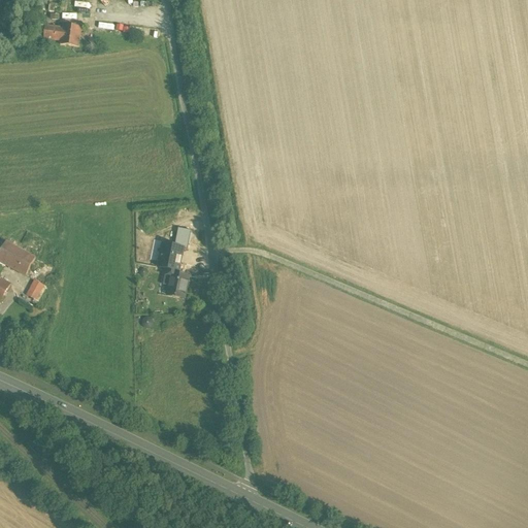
[(68,0),(50,0),(48,10),(67,13),(68,0)]
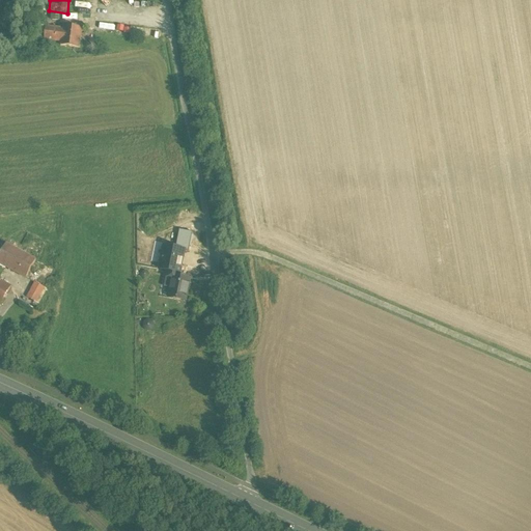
[(83,28),(64,25),(63,29),(46,26),(45,39),(62,43),(61,46),(80,48),(83,28)]
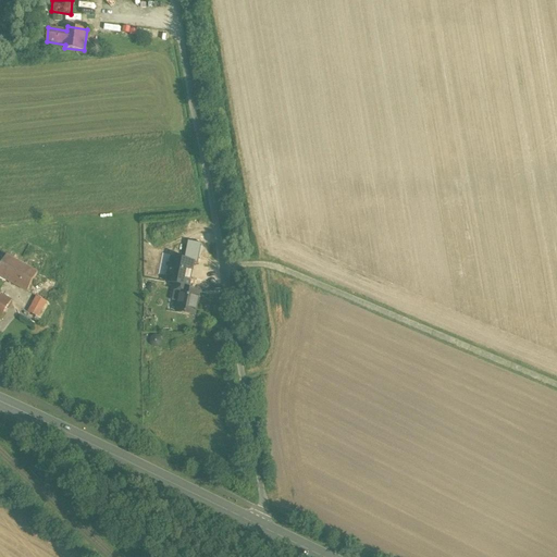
[(164,255),(152,252),(149,274),(160,276),(164,255)]
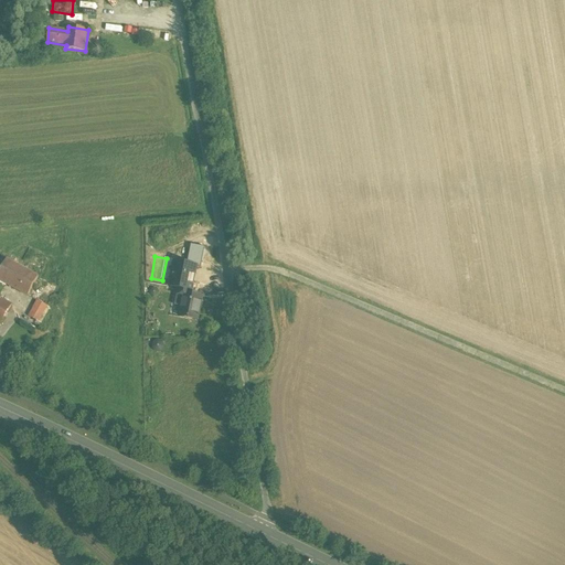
[(39,277),(7,259),(0,270),(0,280),(28,296),(39,277)]
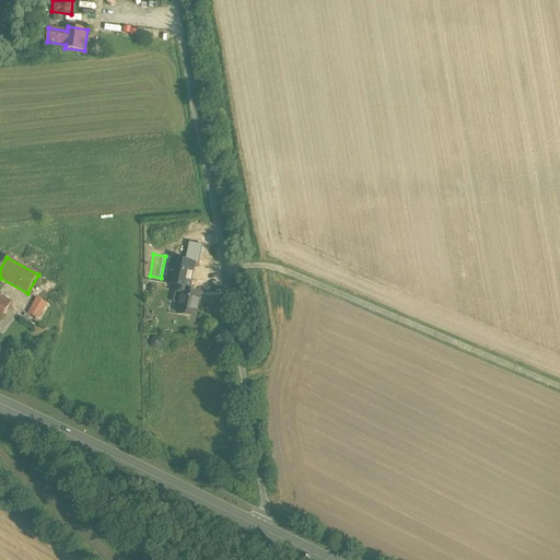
[(201,294),(188,292),(189,289),(191,279),(171,275),(168,284),(184,288),(178,313),(196,317),(201,294)]
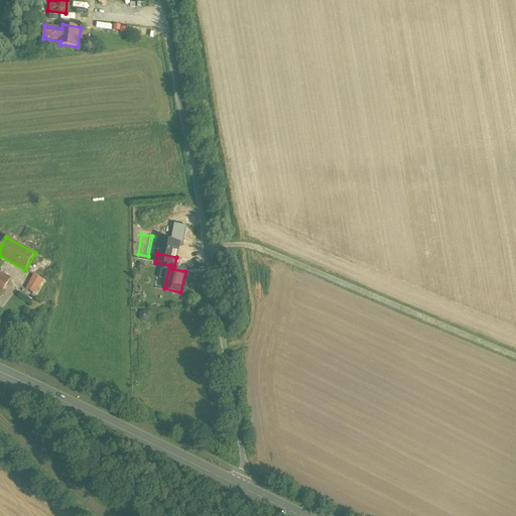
[(10,278),(0,272),(0,294),(1,295),(10,278)]
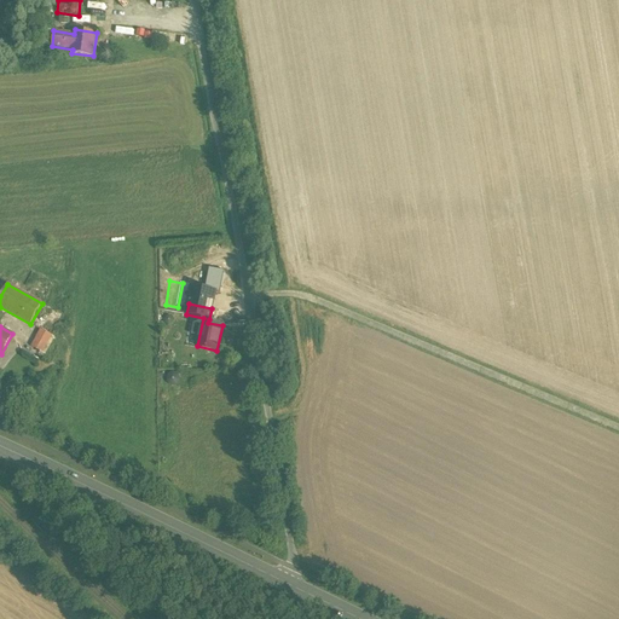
[(52,335),(41,329),(32,347),(42,353),(52,335)]
